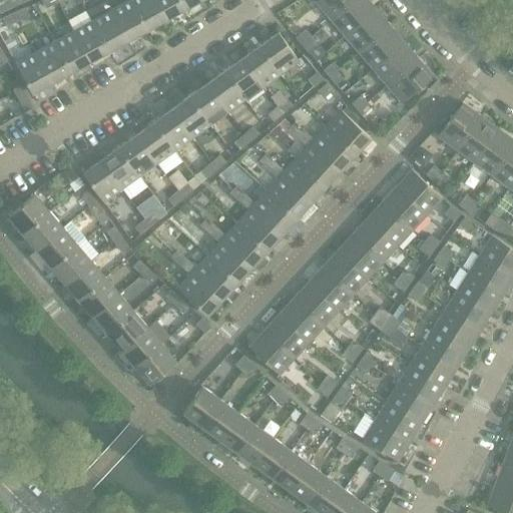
[(12,8),(8,0),(0,3),(0,10),(1,13),(12,8)]
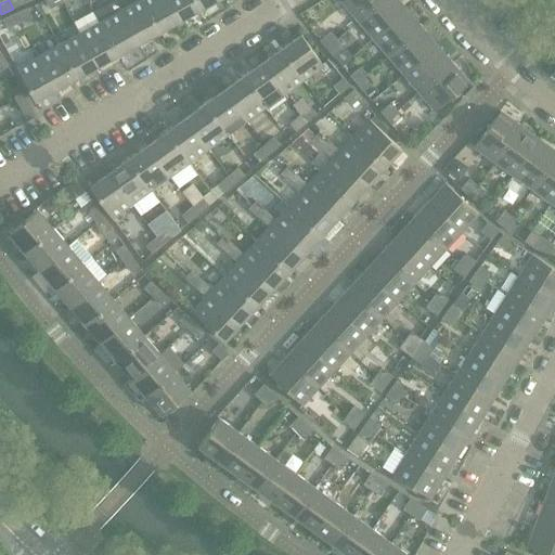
[(142,0),(121,12),(140,44),(160,33),(142,0)]
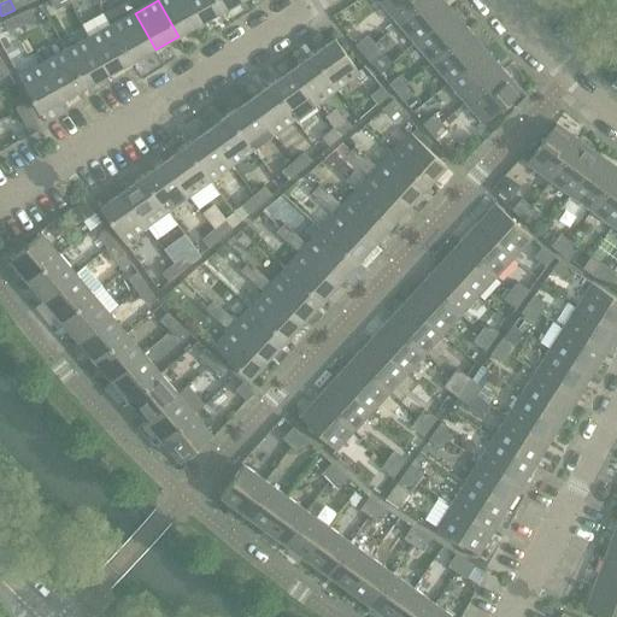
[(187,0),(158,0),(178,36),(201,24),(187,0)]
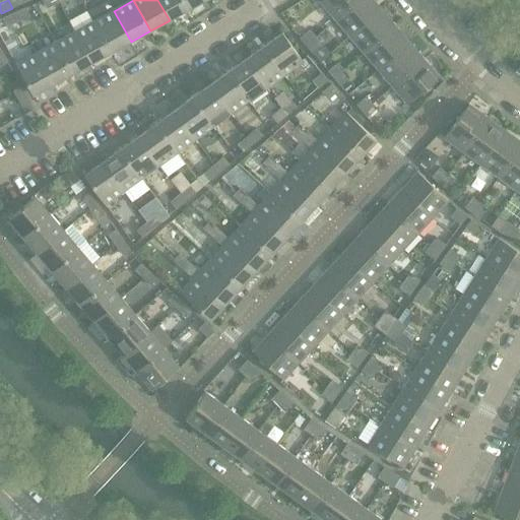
[(183,0),(157,0),(170,20),(189,9),(183,0)]
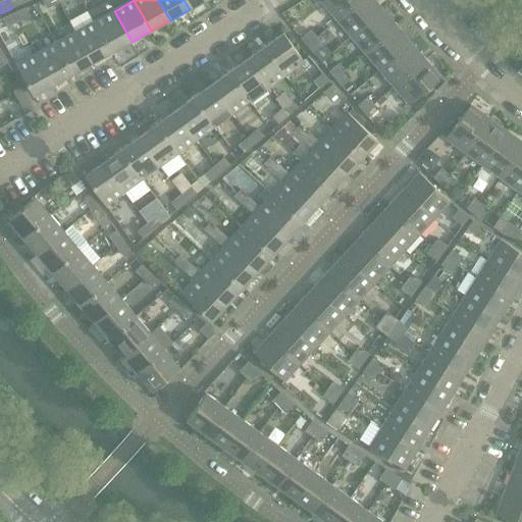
[(184,0),(190,9),(205,0),(184,0)]
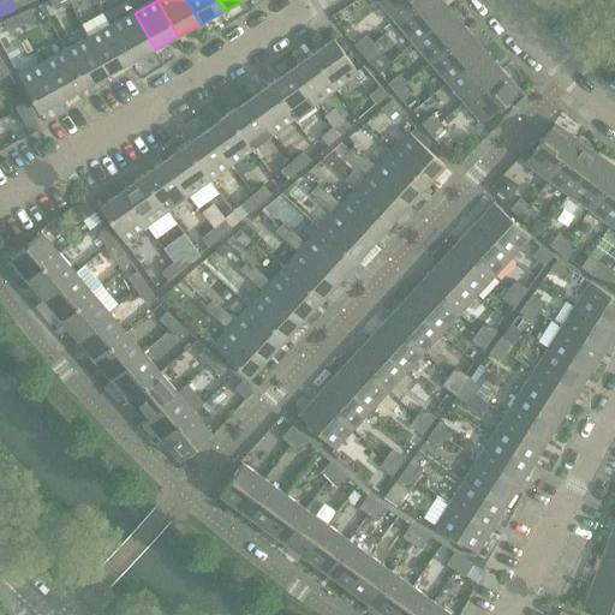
[(382,0),(380,4),(398,24),(425,0),(382,0)]
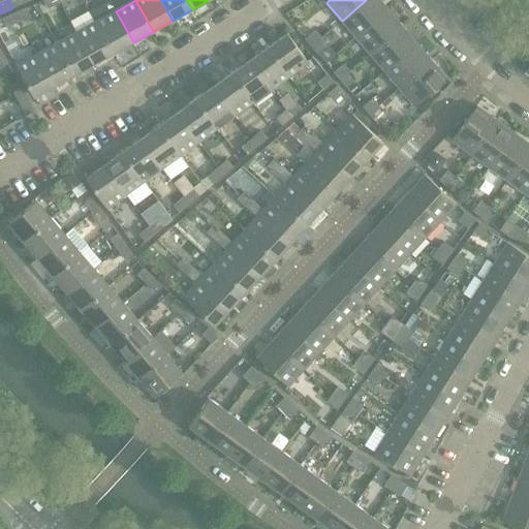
[(379,0),(366,0),(342,21),(356,37),(389,10),(379,0)]
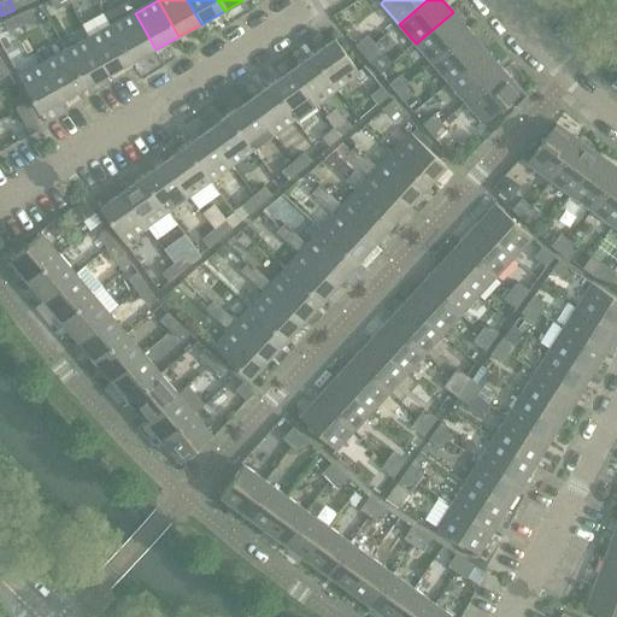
[(31,10),(18,16),(23,25),(36,19),(31,10)]
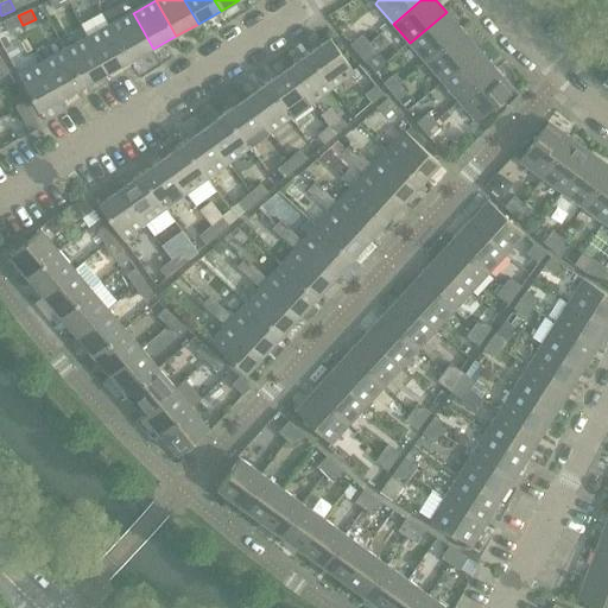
[(447,12),(410,43),(426,63),(463,31),(447,12)]
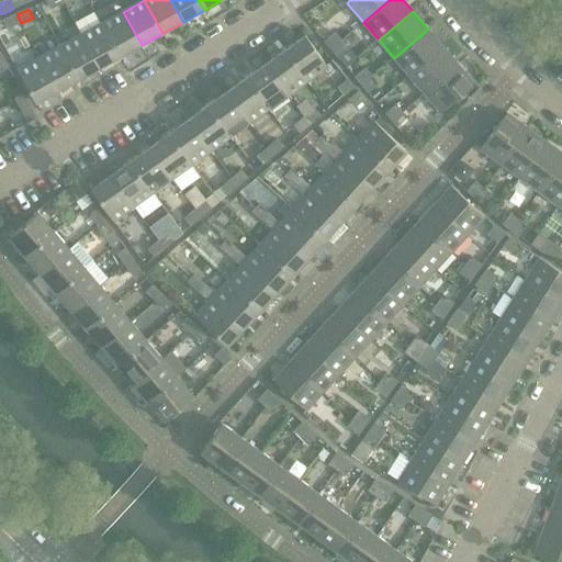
[(123,12),(102,23),(120,56),(142,45),(123,12)]
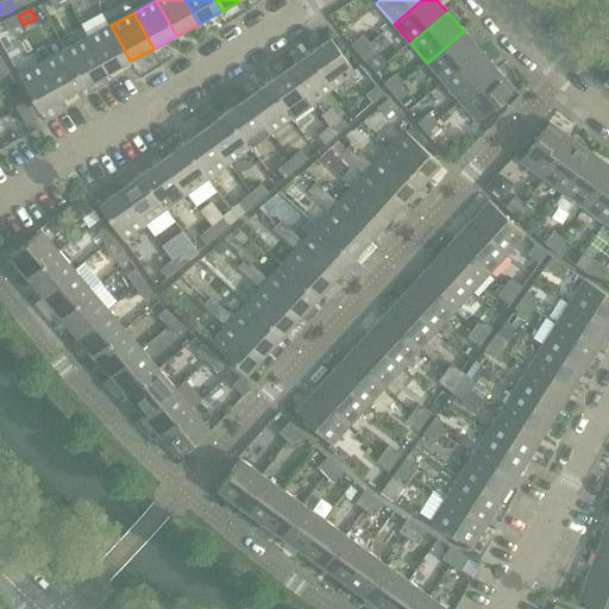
[(23,25),(18,16),(5,22),(10,31),(23,25)]
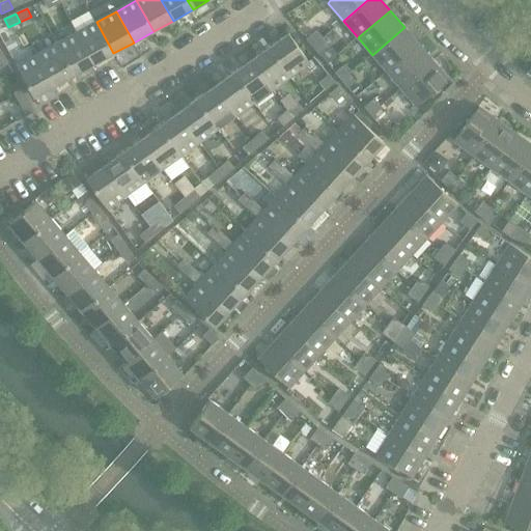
[(96,22),(77,33),(94,64),(113,53),(96,22)]
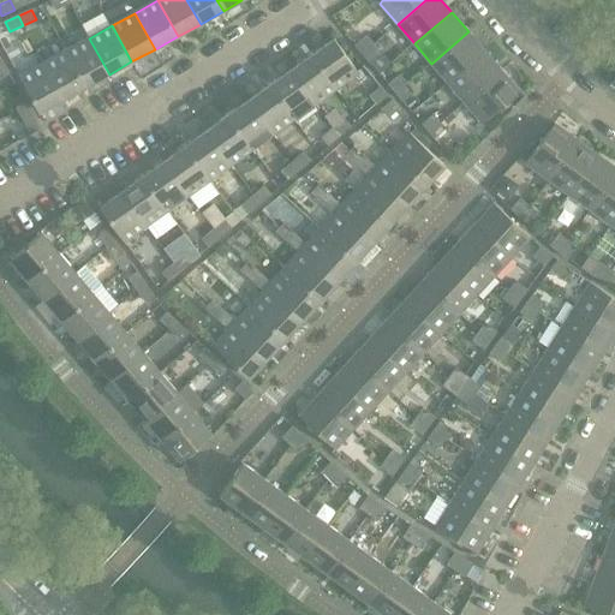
[(469,31),(431,64),(448,83),(485,52),(469,31)]
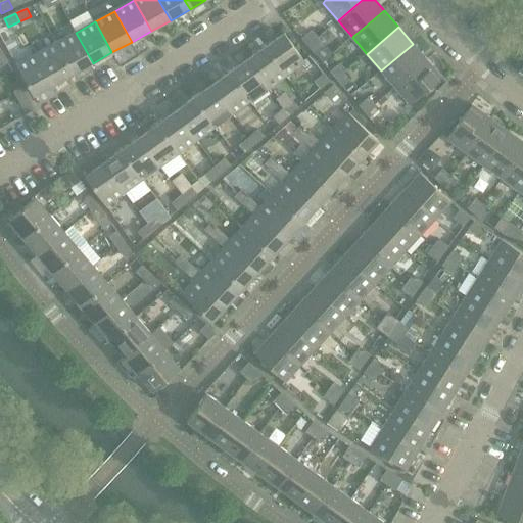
[(302,39),(308,46),(318,38),(312,31),(302,39)]
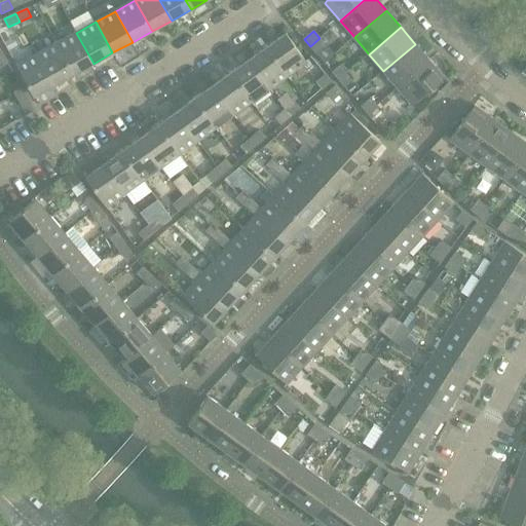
[(76,33),(57,43),(74,74),(94,64),(76,33)]
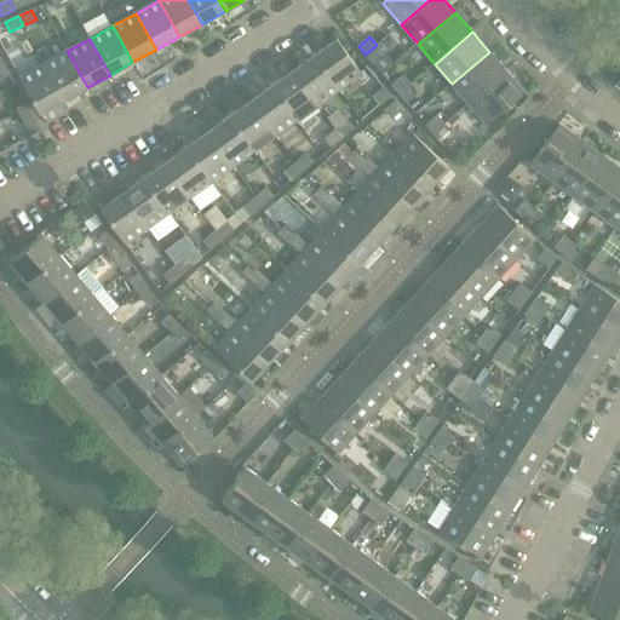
[(337,40),(315,56),(339,90),(362,74),(337,40)]
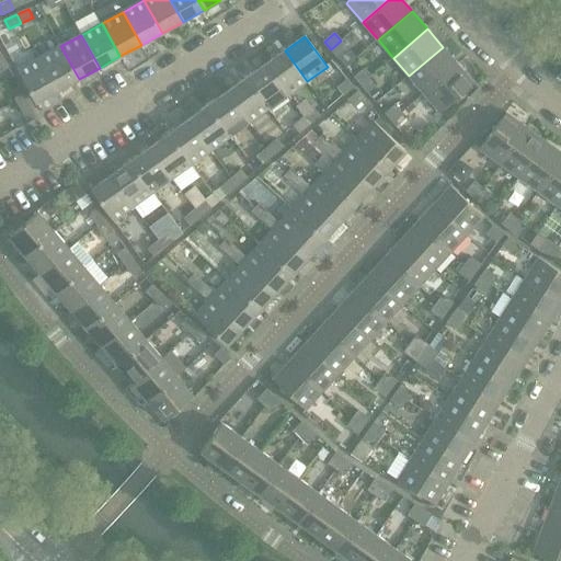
[(341,41),(331,49),(336,57),(347,48),(341,41)]
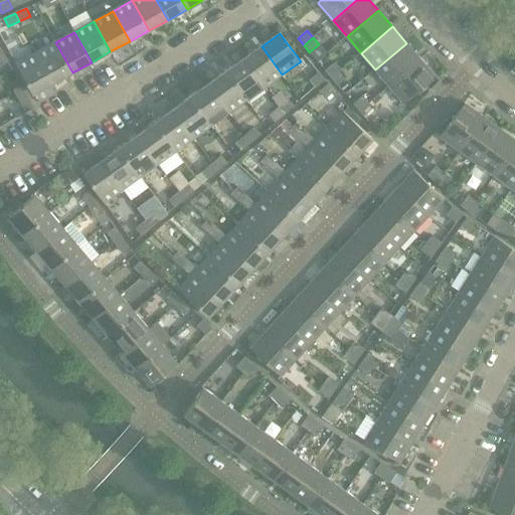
[(55,42),(36,53),(53,83),(72,72),(55,42)]
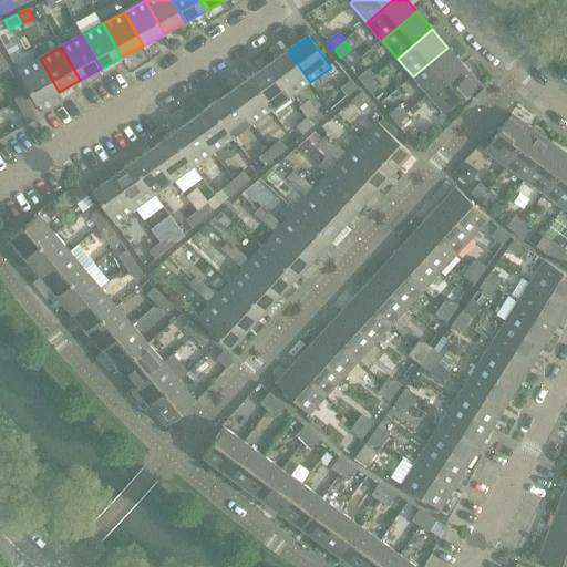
[(447,48),(413,76),(429,95),(463,65),(447,48)]
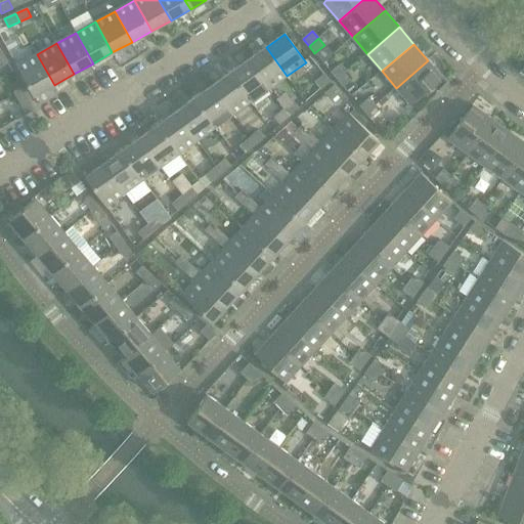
[(266,47),(249,60),(269,89),(287,76),(266,47)]
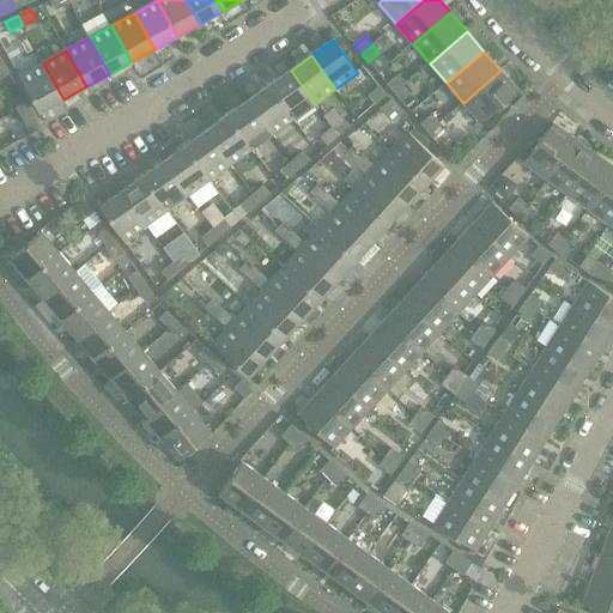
[(2,61),(0,62),(0,77),(1,79),(10,74),(2,61)]
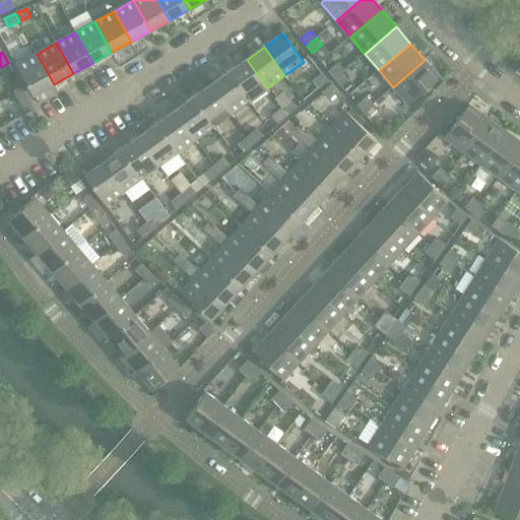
[(54,84),(37,54),(16,65),(34,95),(54,84)]
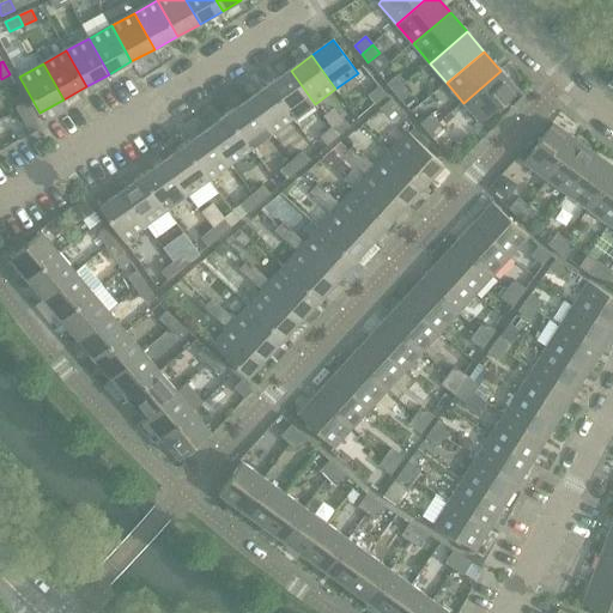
[(291,71),(269,85),(293,119),(315,104),(291,71)]
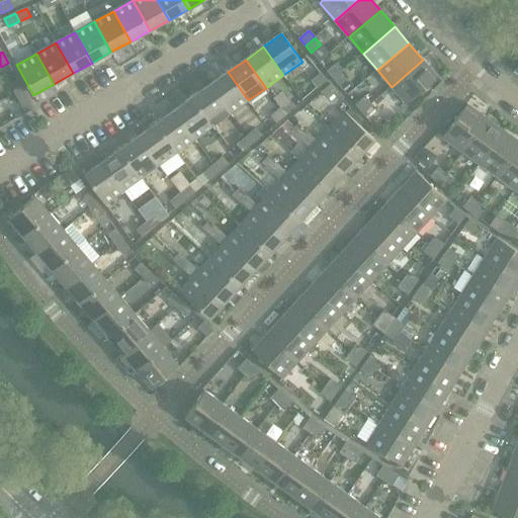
[(423,60),(392,87),(406,104),(437,77),(423,60)]
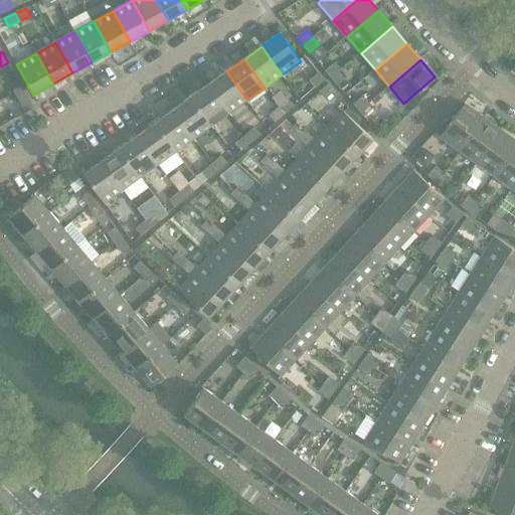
[(326,71),(331,77),(341,70),(335,63),(326,71)]
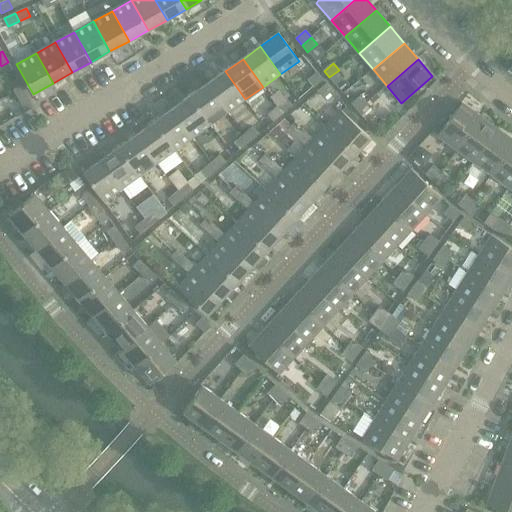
[(339,70),(329,77),(335,84),(344,76),(339,70)]
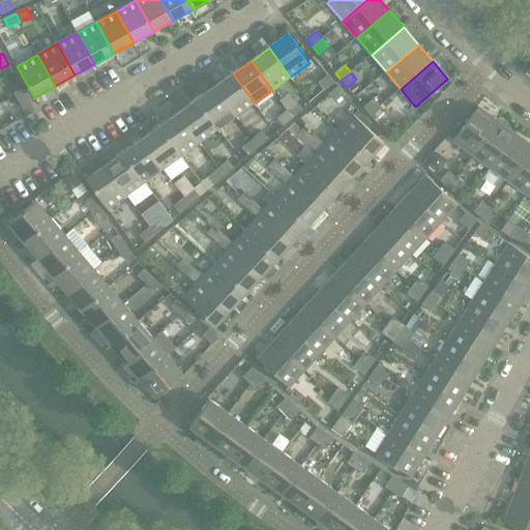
[(233,74),(214,87),(236,116),(254,102),(233,74)]
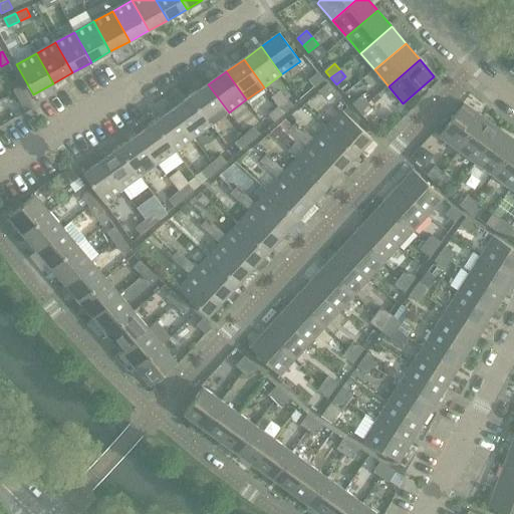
[(309,80),(315,87),(324,79),(318,72),(309,80)]
